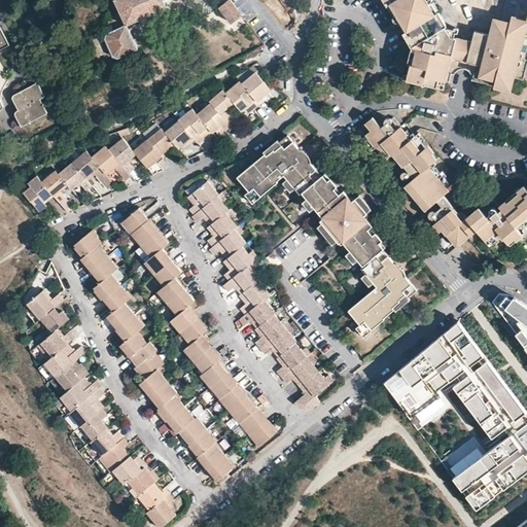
[(114,0),(126,25),(127,27),(168,6),(165,1),(167,0),(114,0)]
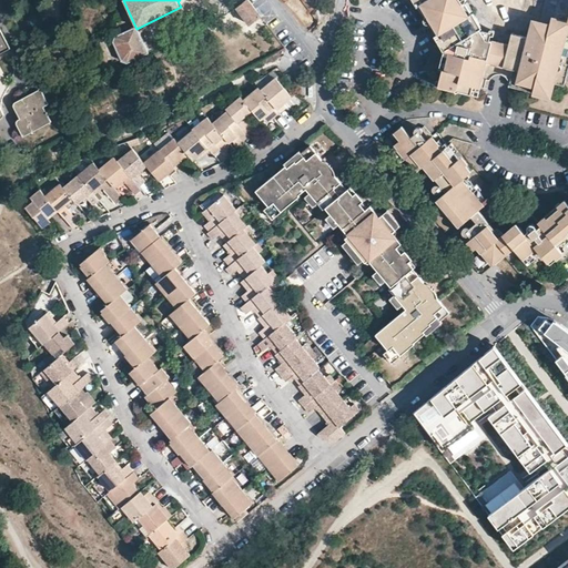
[(249,0),(246,0),(236,8),(250,26),(262,17),(249,0)]
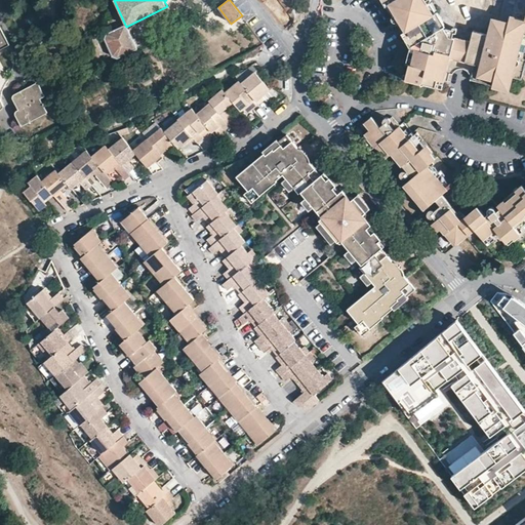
[(384,0),(411,46),(403,79),(412,81),(411,87),(426,91),(428,84),(444,88),(449,70),(461,73),(463,73),(472,41),(470,41),(456,37),(456,38),(454,38),(449,37),(444,27),(446,26),(431,0),(384,0)]
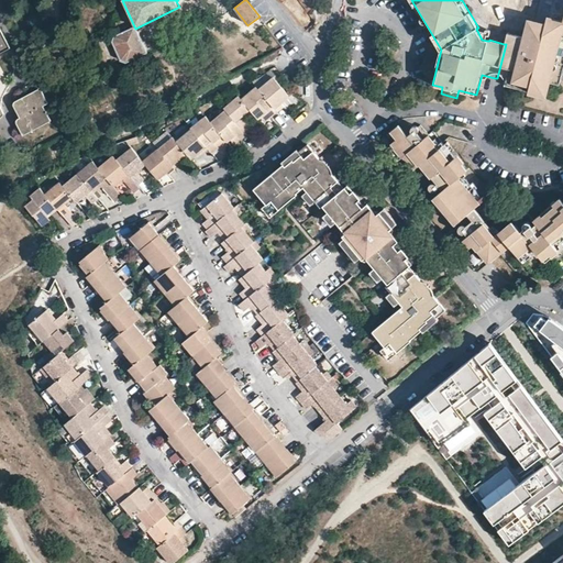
[(562,20),(554,19),(548,17),(545,24),(528,20),(523,37),(508,33),(506,44),(497,78),(512,83),(511,89),(548,98),(551,84),(560,86),(562,72),(562,20)]
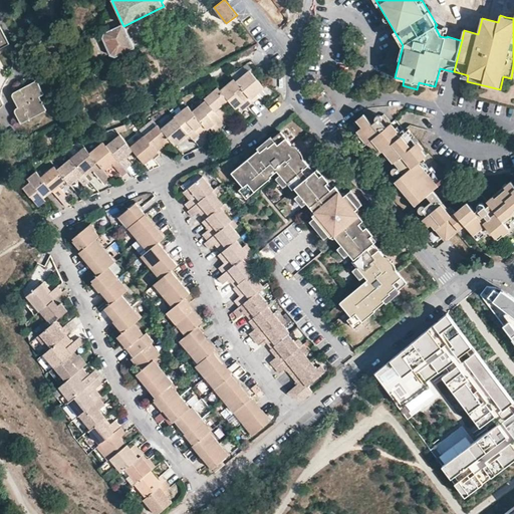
[(115,57),(135,48),(123,26),(122,24),(104,33),(103,41),(109,54),(115,57)]
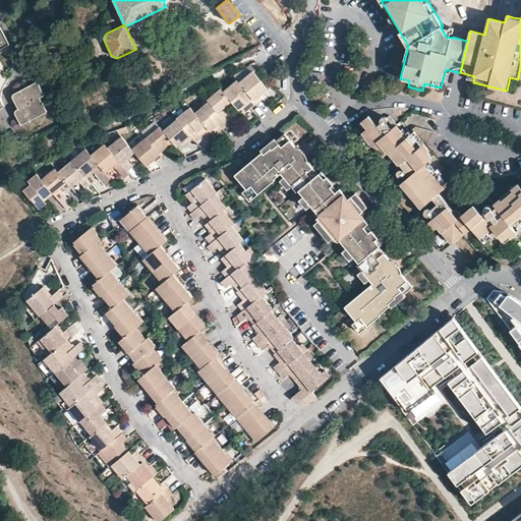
[(0,48),(8,44),(0,27),(0,48)]
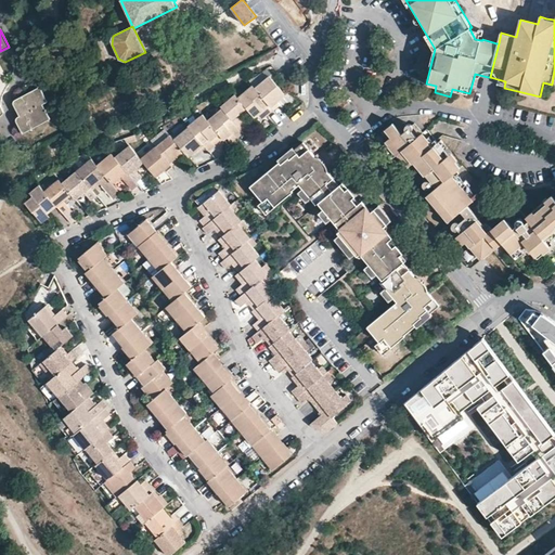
[(269,76),(256,87),(275,110),(281,105),(278,102),(285,95),(269,76)]
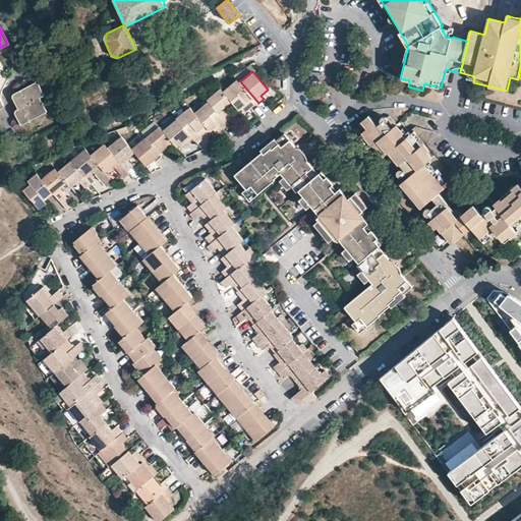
[(240,81),(238,78),(224,91),(233,100),(240,110),(243,108),(248,104),(252,109),(258,103),(240,81)]
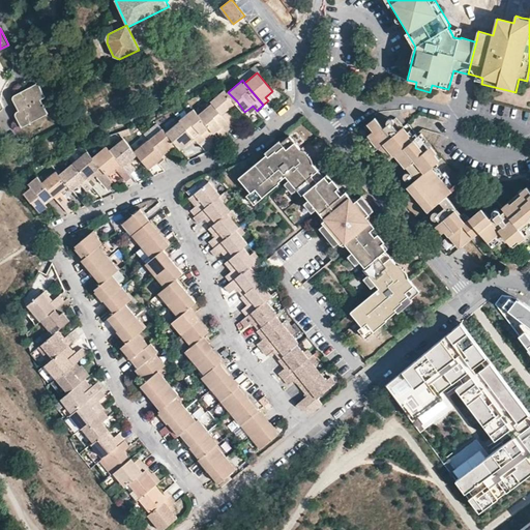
[(45,96),(41,89),(36,91),(34,85),(15,94),(13,95),(13,96),(12,97),(18,109),(25,124),(47,114),(39,99),(45,96)]
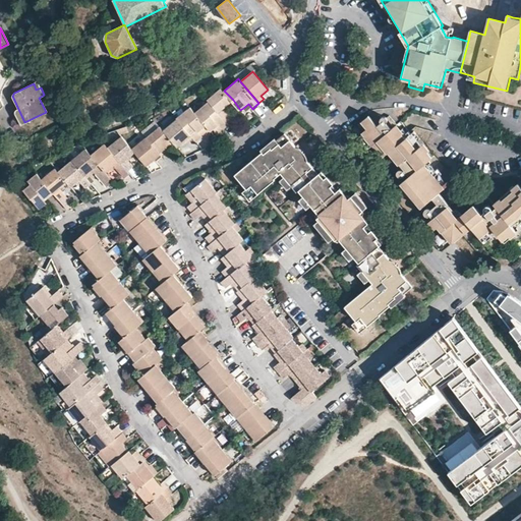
[(222,88),(209,99),(210,101),(230,123),(236,118),(226,106),(233,100),(224,91),(222,88)]
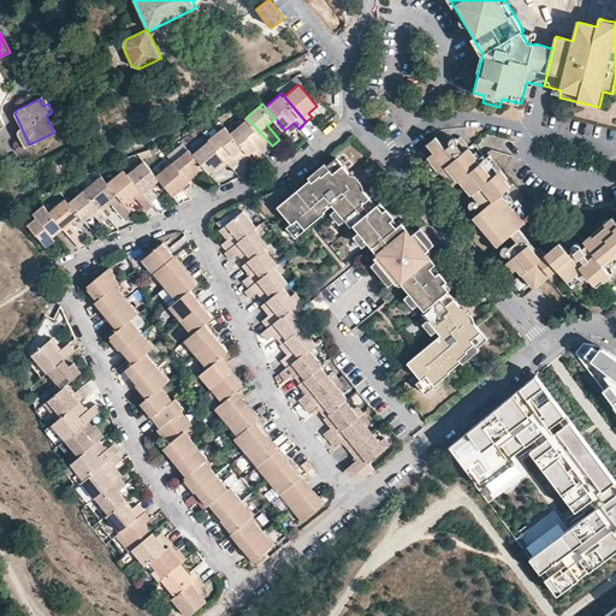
[(264,153),(272,146),(248,119),(232,132),(246,149),(250,154),(254,152),(259,148),(264,153)]
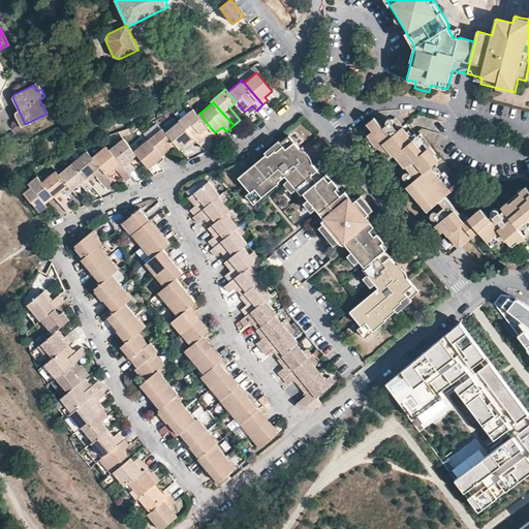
[(251,114),(256,111),(252,105),(247,110),(251,114)]
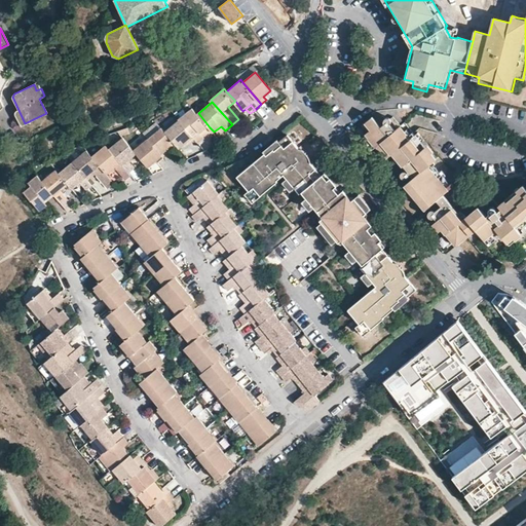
[(192,107),(179,118),(180,119),(196,139),(200,143),(204,140),(200,135),(210,127),(198,113),(192,107)]
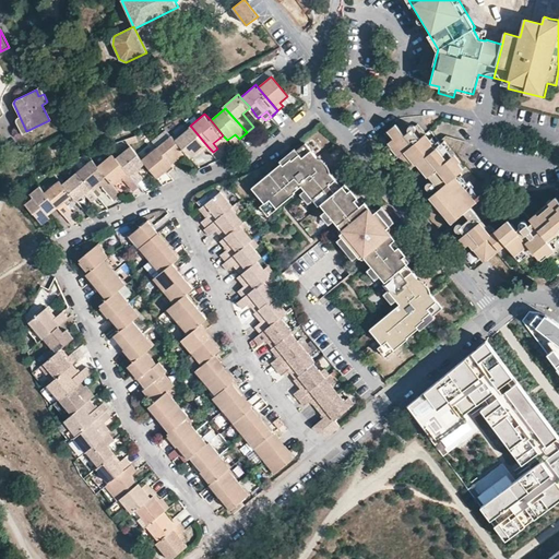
[(26,131),(19,115),(15,117),(22,133),(26,131)]
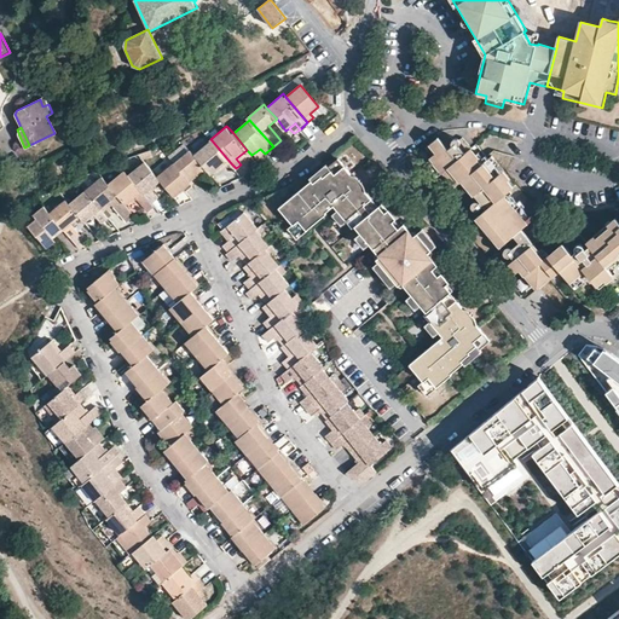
[(439,138),(431,146),(434,150),(431,152),(437,160),(434,162),(456,187),(462,181),(475,196),(472,200),(474,203),(472,204),(472,206),(472,207),(472,209),(468,213),(474,220),(478,218),(502,247),(530,224),(518,209),(505,196),(510,191),(486,162),(482,165),(470,150),(472,149),(463,138),(460,140),(458,139),(457,138),(456,138),(455,139),(451,136),(443,143),(439,138)]
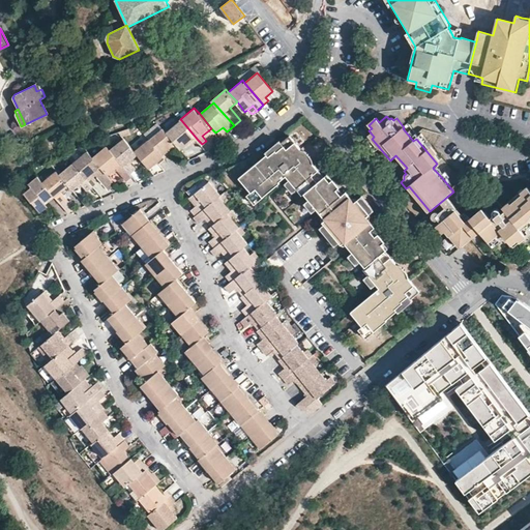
[(198,140),(181,120),(168,131),(176,142),(182,149),(184,147),(190,142),(192,145),(198,140)]
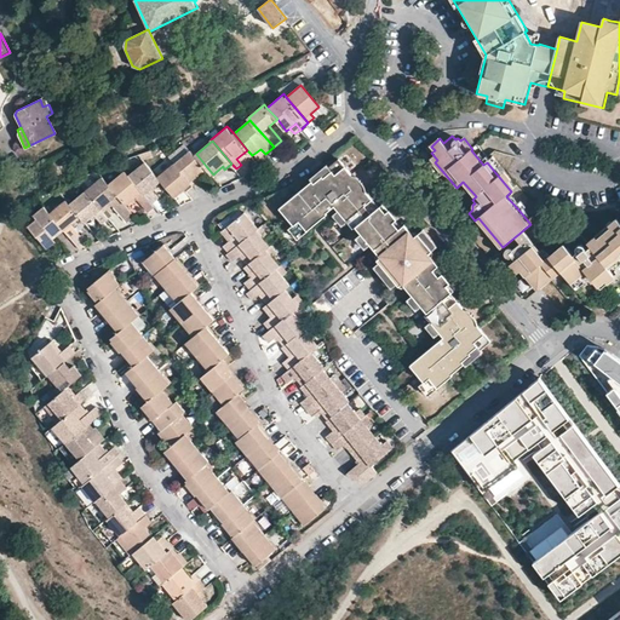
[(187,143),(170,156),(176,162),(191,149),(187,143)]
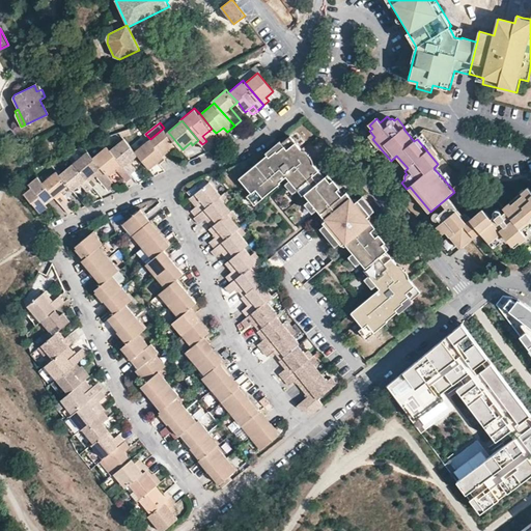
[(176,142),(168,132),(164,128),(150,139),(164,156),(174,147),(172,145),(176,142)]
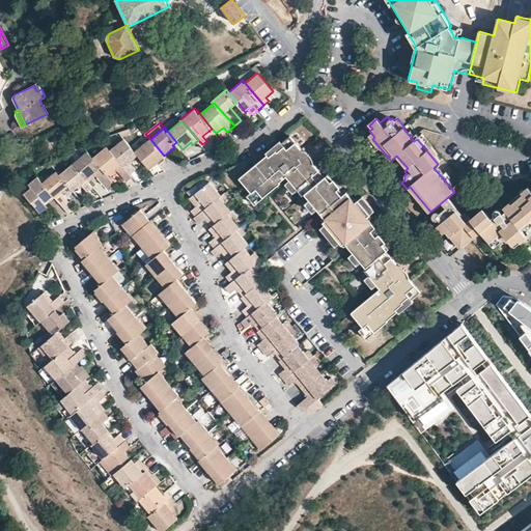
[(223,128),(219,131),(222,136),(227,132),(223,128)]
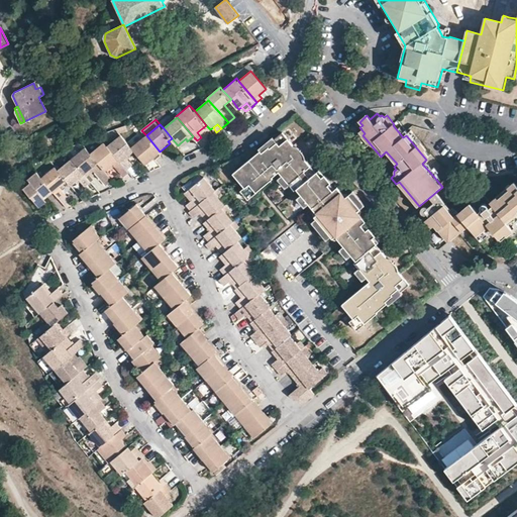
[(210,129),(206,125),(197,132),(201,137),(210,129)]
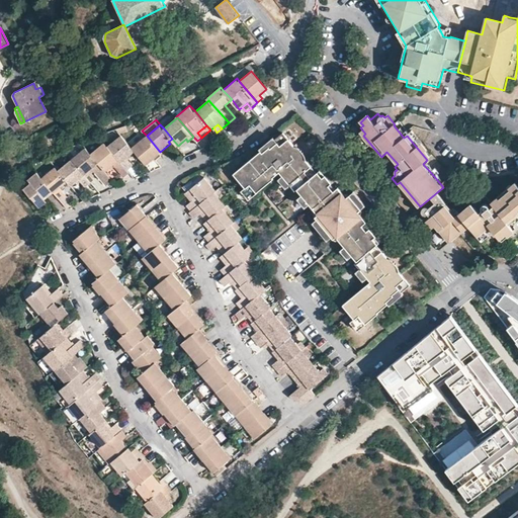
[(366,221),(358,210),(354,213),(343,199),(346,196),(338,187),(335,189),(320,170),(317,172),(306,159),(303,162),(290,148),(293,146),(282,133),(275,140),(276,141),(262,153),(260,152),(234,173),(246,187),(250,184),(256,191),(279,172),(282,176),(290,185),(295,191),(297,189),(301,195),(310,203),(319,214),(316,217),(318,219),(332,236),(334,238),(336,237),(345,247),(352,256),(356,261),(354,263),(359,269),(366,278),(369,282),(343,305),(354,319),(358,316),(364,322),(386,304),(385,303),(400,290),(401,292),(410,285),(399,272),(396,275),(383,261),(387,258),(376,246),(379,243),(363,224),(366,221)]
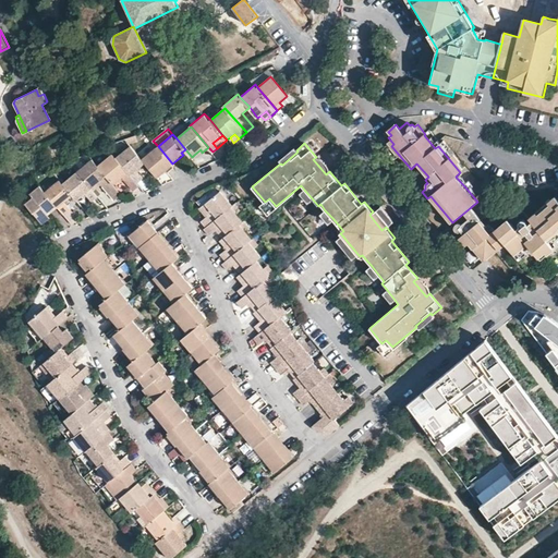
[(143,158),(132,146),(117,158),(128,171),(137,182),(143,178),(136,170),(146,162),(143,158)]
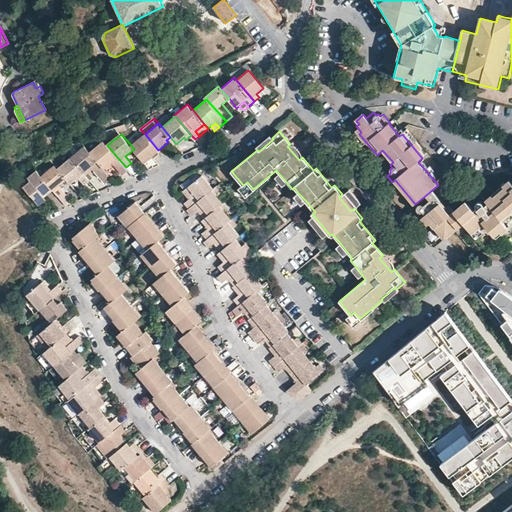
[(159,151),(158,150),(145,134),(131,145),(134,149),(146,162),(159,151)]
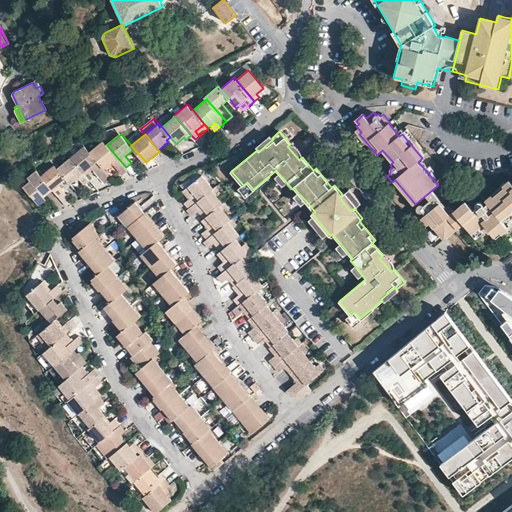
[(256,147),(257,150),(259,151),(273,139),(272,138),(269,136),(256,147)]
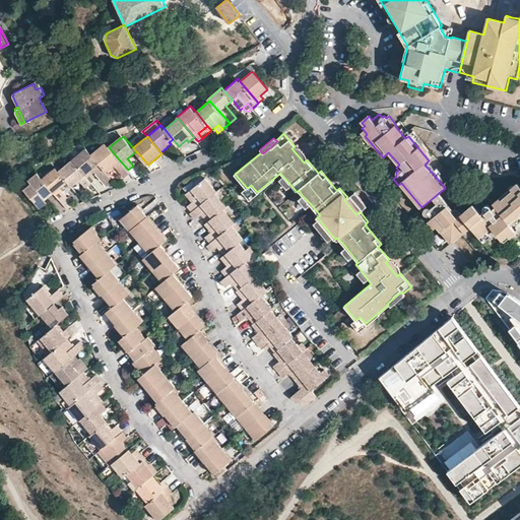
[(109,147),(107,144),(93,155),(106,171),(115,163),(116,166),(124,176),(129,171),(128,170),(119,159),(109,147)]
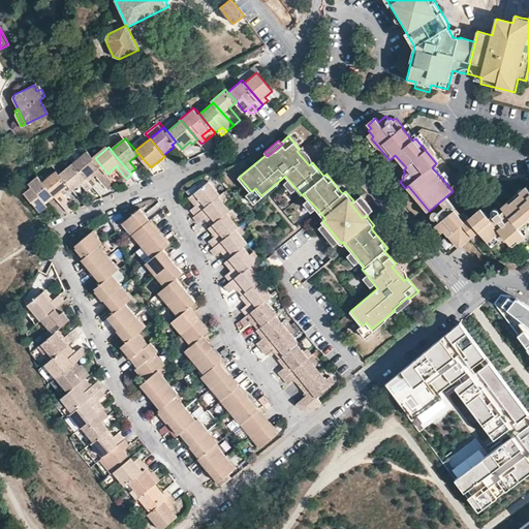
[(177,151),(174,147),(163,155),(164,156),(165,157),(170,153),(172,155),(177,151)]
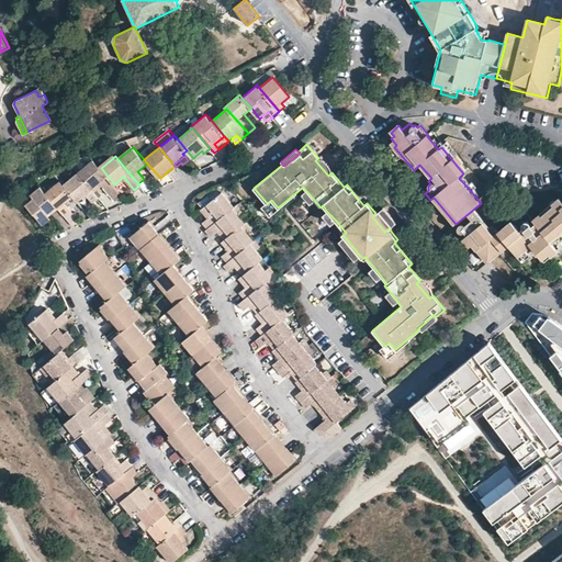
[(324,158),(318,158),(315,160),(328,176),(332,172),(332,167),(329,163),(324,158)]
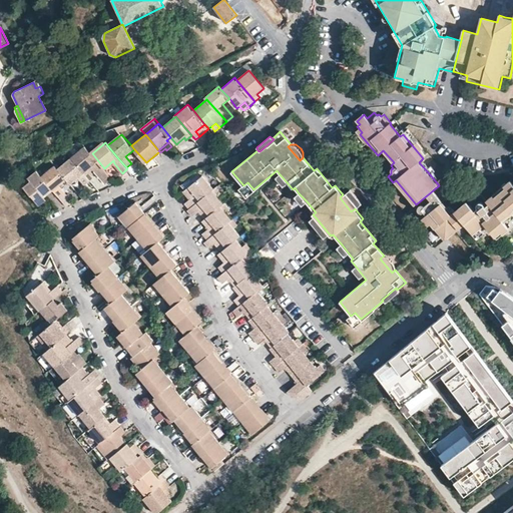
[(86,146),(73,157),(85,172),(92,167),(104,181),(111,176),(104,168),(92,153),(86,146)]
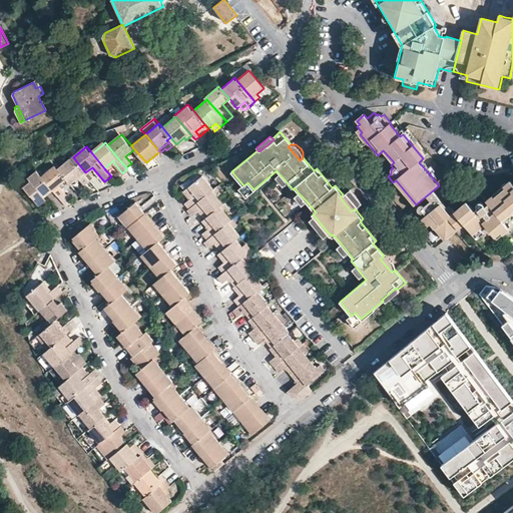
[(85,172),(73,157),(59,169),(69,181),(71,184),(79,178),(85,186),(92,180),(85,172)]
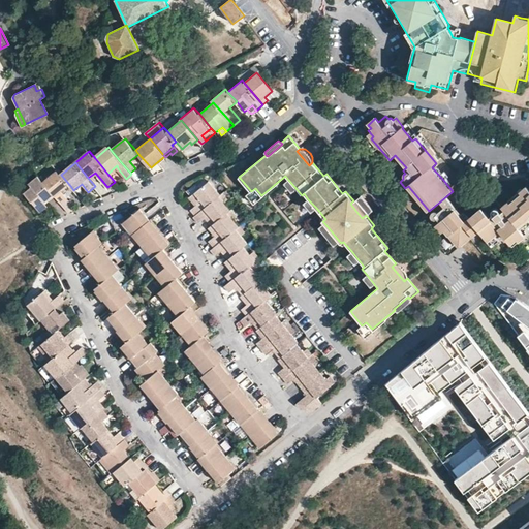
[(221,176),(229,173),(227,167),(219,170),(221,176)]
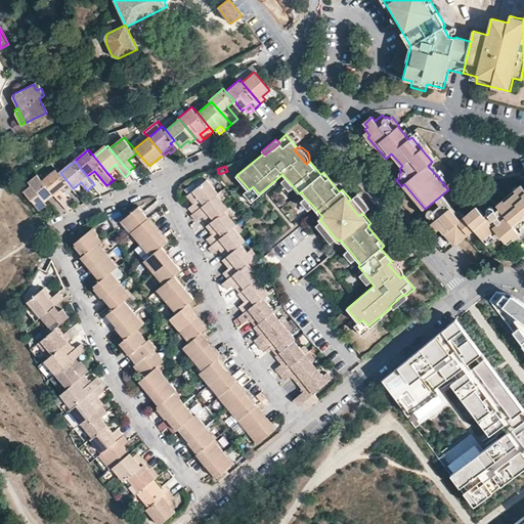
[(60,173),(56,169),(44,180),(55,193),(57,197),(68,209),(75,206),(63,191),(71,185),(60,173)]
